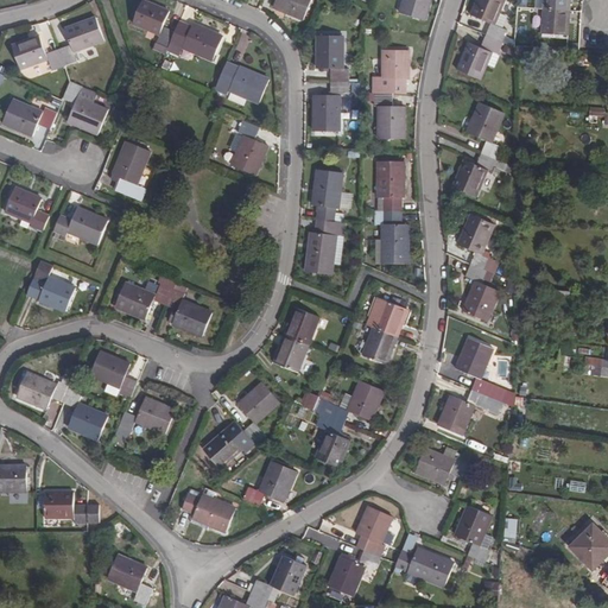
[(141,0),(132,24),(158,35),(154,44),(166,49),(173,32),(162,27),(168,12),(141,0)]
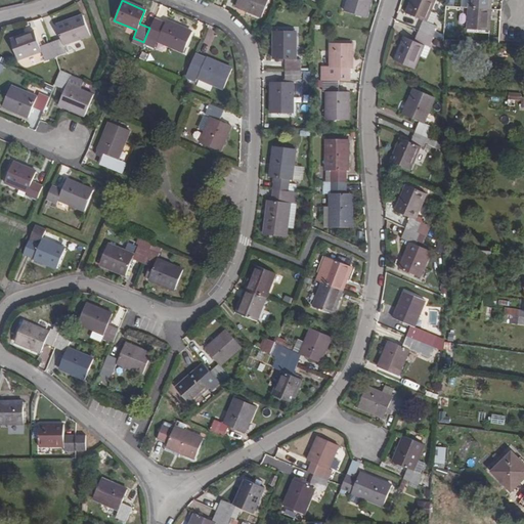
[(236,0),(235,3),(260,13),(264,0),(236,0)]
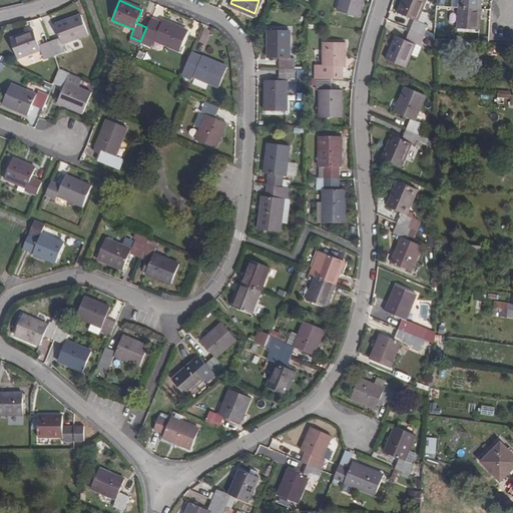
[(339,0),(337,10),(358,16),(362,0),(339,0)]
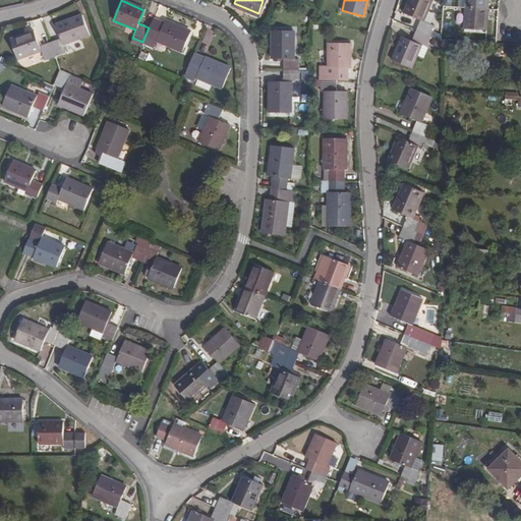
[(420,20),(415,31),(429,37),(435,26),(425,22),(435,0),(433,0),(411,0),(405,14),(420,20)]
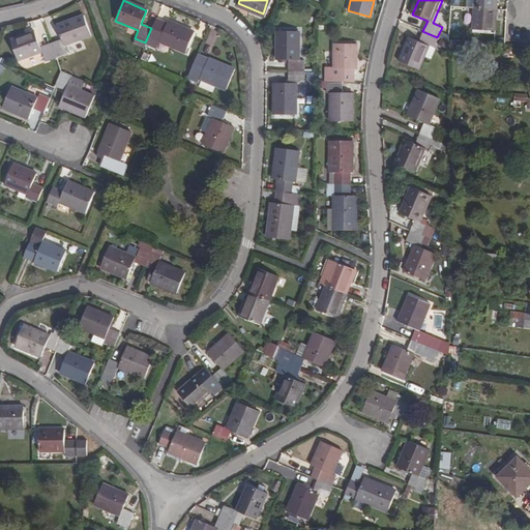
[(474,0),(474,8),(496,9),(496,0),(474,0)]
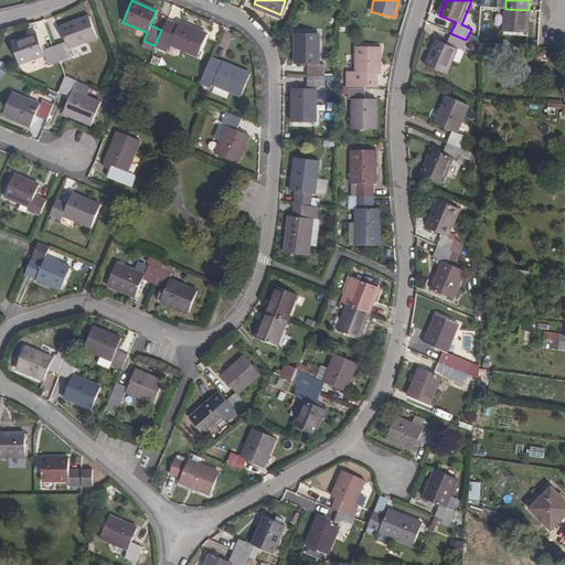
[(529,10),(505,9),(503,31),(526,32),(529,10)]
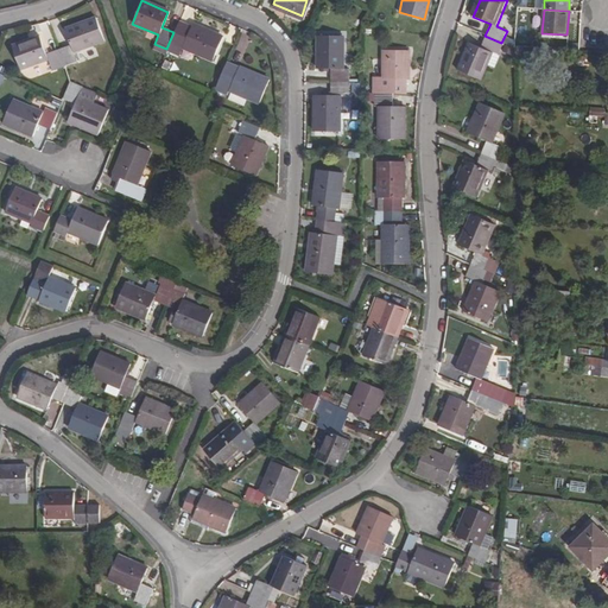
[(68,40),(56,45),(62,62),(75,58),(74,56),(103,45),(94,20),(65,32),(68,40)]
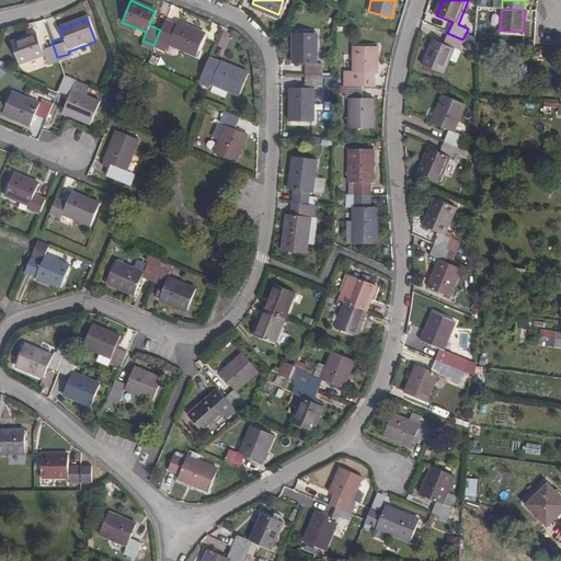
[(160,30),(153,45),(164,50),(168,45),(194,56),(203,35),(176,24),(175,26),(164,22),(160,30)]
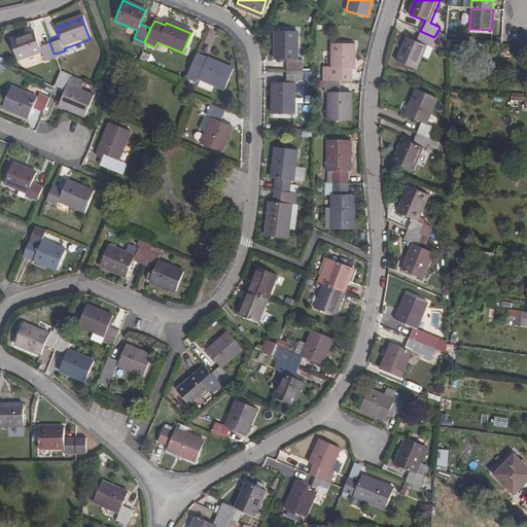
[(212,43),(217,32),(211,29),(206,40),(212,43)]
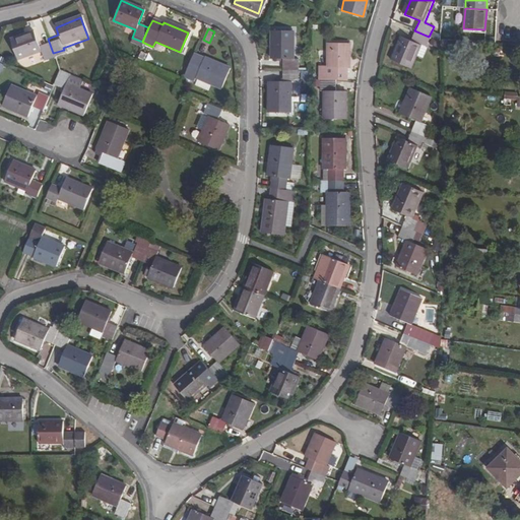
[(281,59),(281,70),(297,70),(297,59),(291,59),(293,31),(271,30),(271,59),(281,59)]
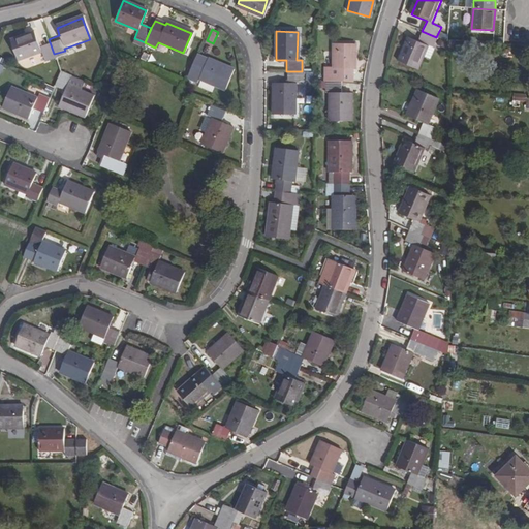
[(408,38),(398,61),(417,69),(428,47),(432,49),(436,37),(422,31),(416,42),(408,38)]
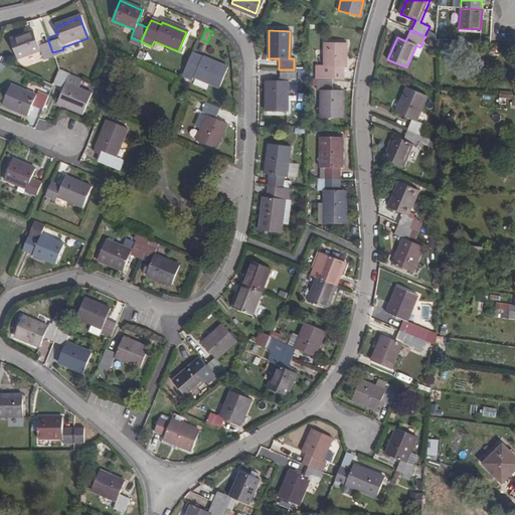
[(31,31),(9,40),(16,59),(39,51),(41,57),(52,52),(47,38),(36,43),(31,31)]
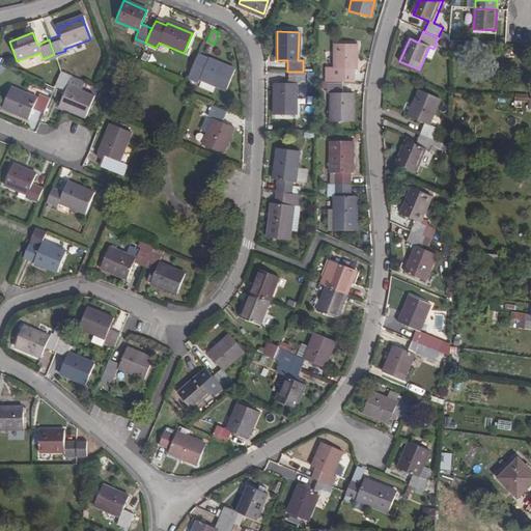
[(355,43),(333,44),(333,68),(324,70),(324,81),(340,81),(340,70),(354,68),(355,43)]
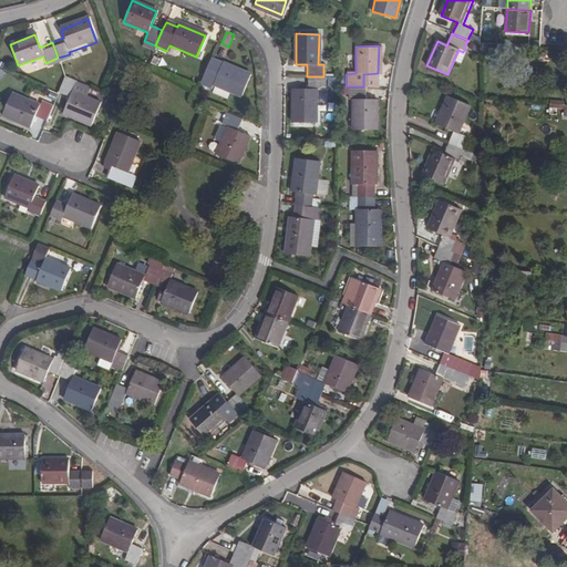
[(217,72),(207,68),(199,85),(210,89),(213,84),(240,96),(249,74),(223,63),(217,72)]
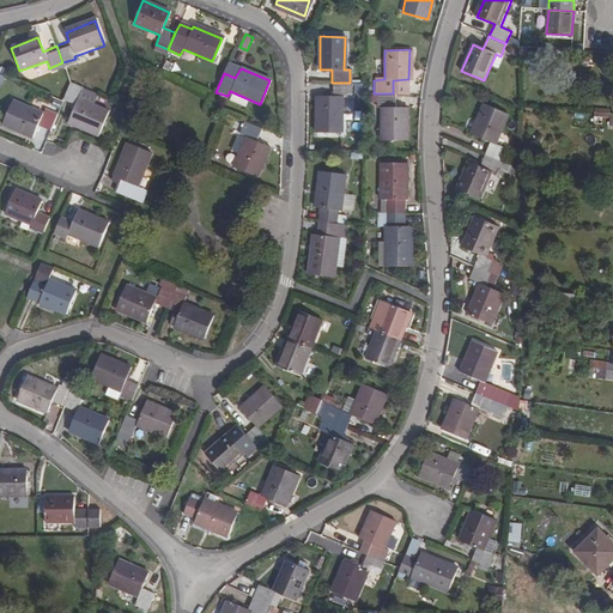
[(71,83),(64,99),(74,104),(67,122),(96,134),(107,111),(78,98),(82,87),(71,83)]
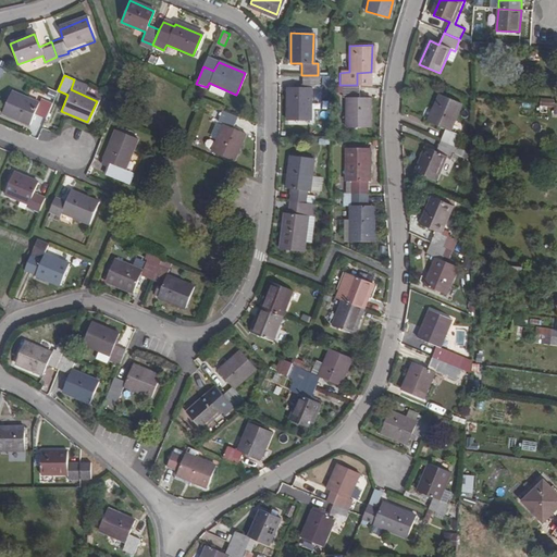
[(318,75),(301,75),(301,86),(287,87),(287,119),(311,119),(312,87),(318,86),(318,75)]
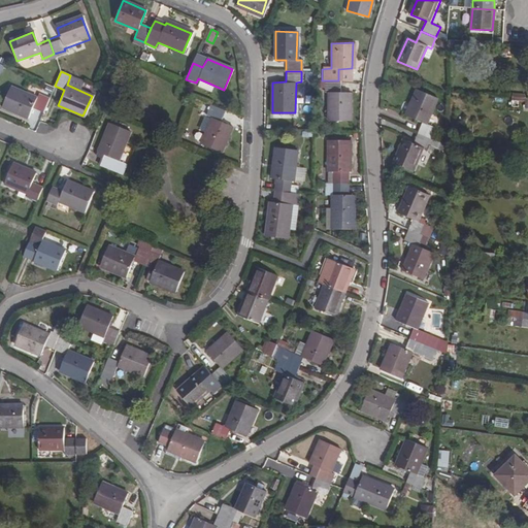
[(338,80),(322,80),(323,92),(326,92),(326,120),(349,120),(349,93),(338,92),(338,80)]
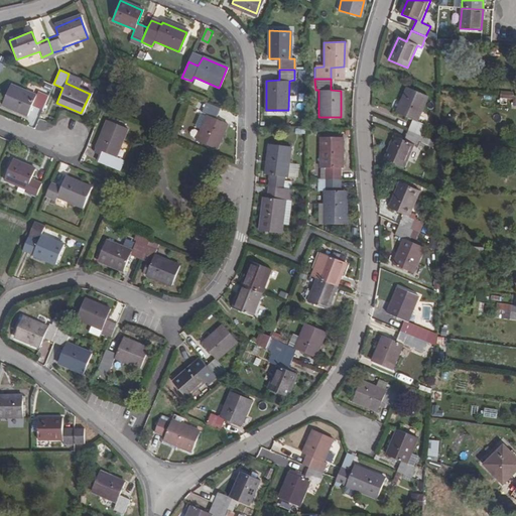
[(10,86),(2,105),(27,115),(31,107),(41,111),(47,98),(36,93),(34,96),(10,86)]
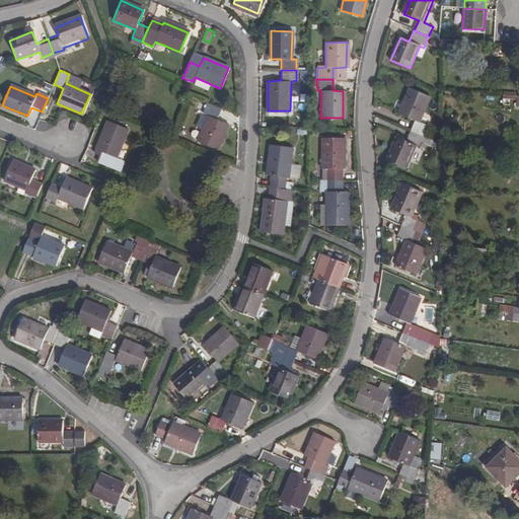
[(414,120),(410,130),(424,136),(428,126),(418,121),(428,95),(410,87),(398,113),(414,120)]
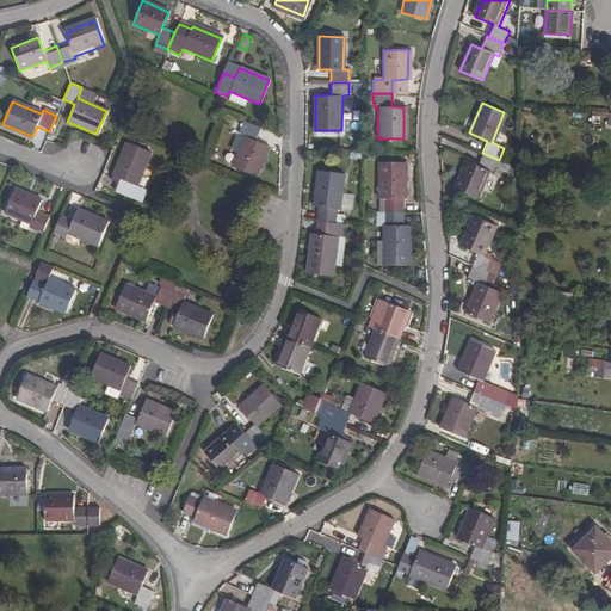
[(246,137),(234,164),(257,173),(269,147),(255,142),(261,129),(245,122),(239,134),(246,137)]
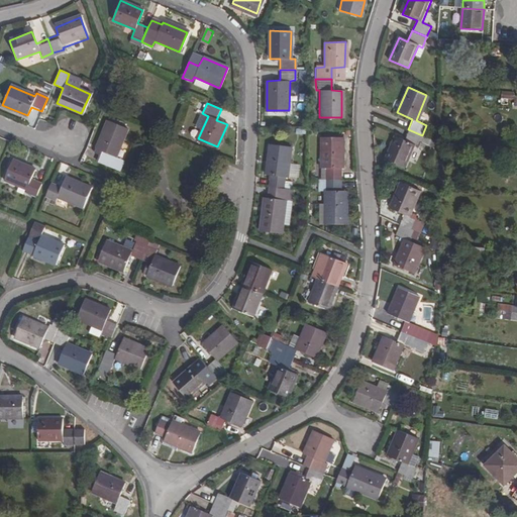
[(108,120),(96,148),(110,154),(106,165),(121,171),(125,161),(116,157),(127,128),(108,120)]
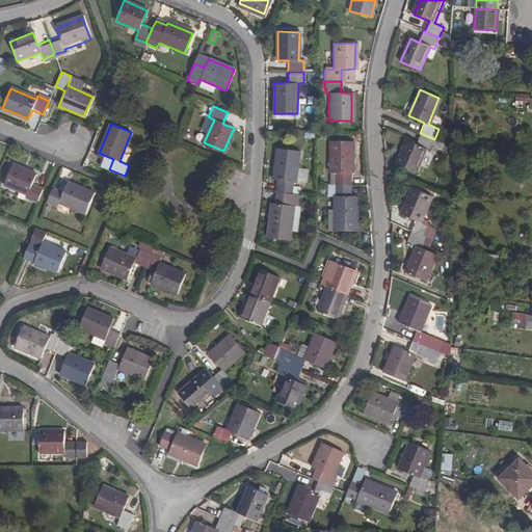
[(406,140),(396,162),(416,170),(425,149),(430,150),(434,139),(420,133),(414,143),(406,140)]
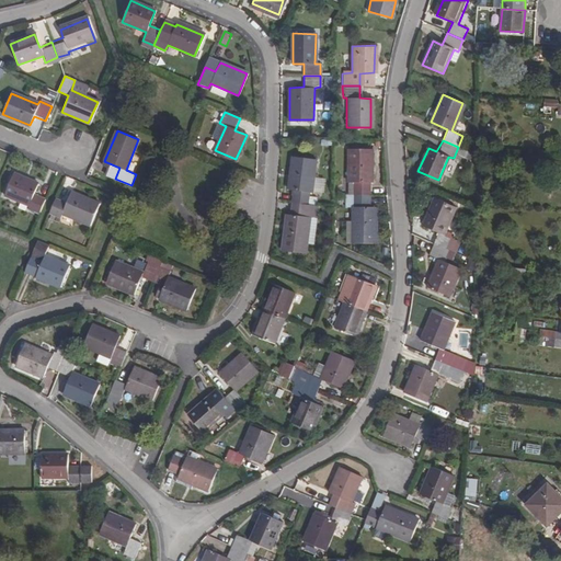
[(370,149),(346,149),(346,181),(353,182),(353,195),(369,195),(369,182),(370,182),(370,149)]
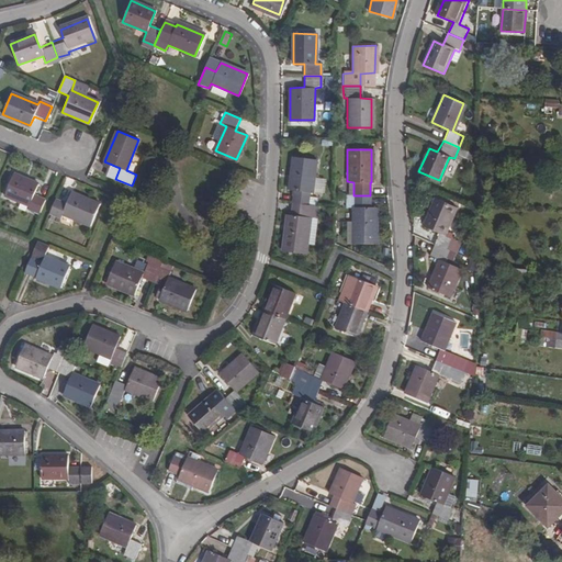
[(291,191),(290,203),(307,205),(308,194),(311,194),(315,161),(292,159),(288,191),(291,191)]
